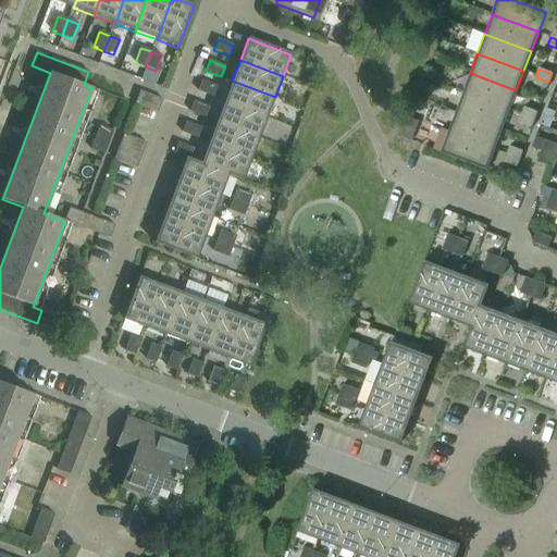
[(509,110),(516,90),(470,73),(462,93),(509,110)]
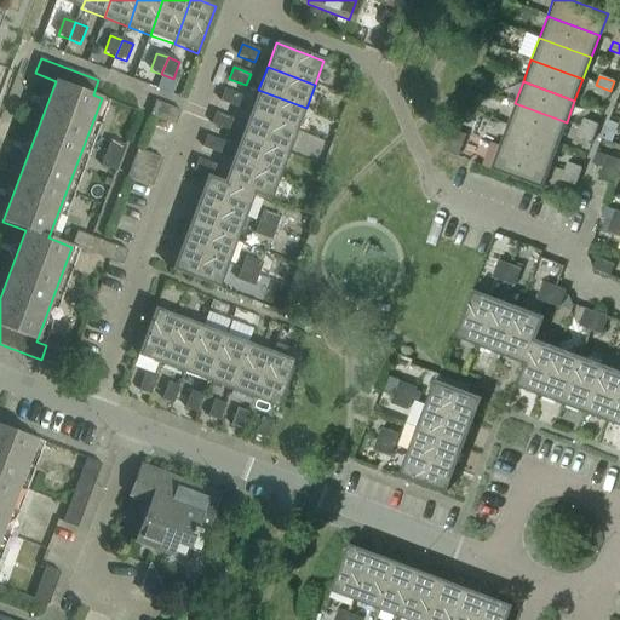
[(607,99),(610,91),(596,85),(593,93),(607,99)]
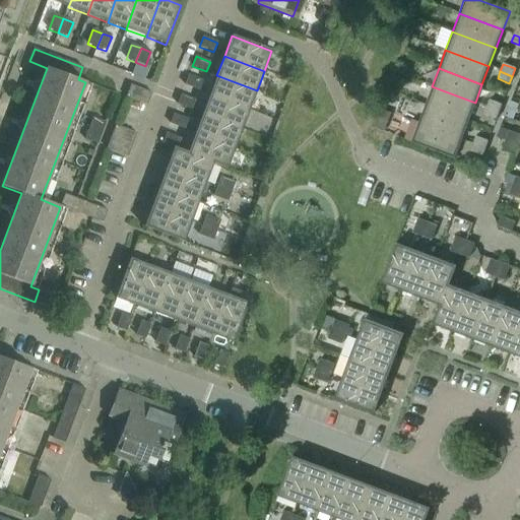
[(249,110),(257,90),(216,75),(209,94),(249,110)]
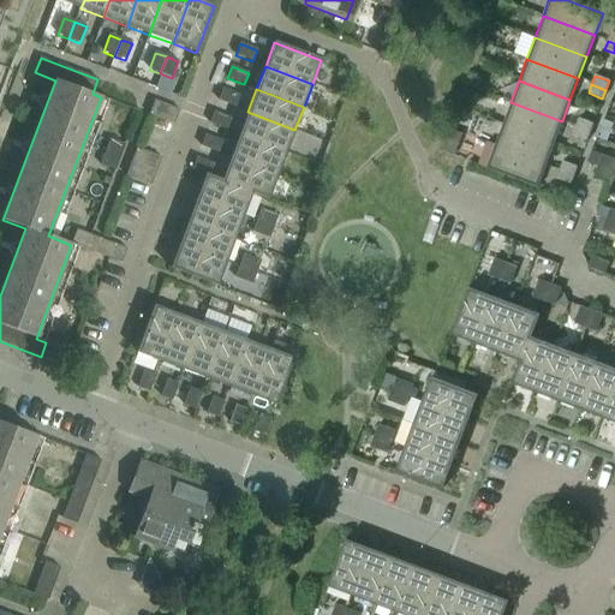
[(236,107),(239,96),(224,90),(219,101),(236,107)]
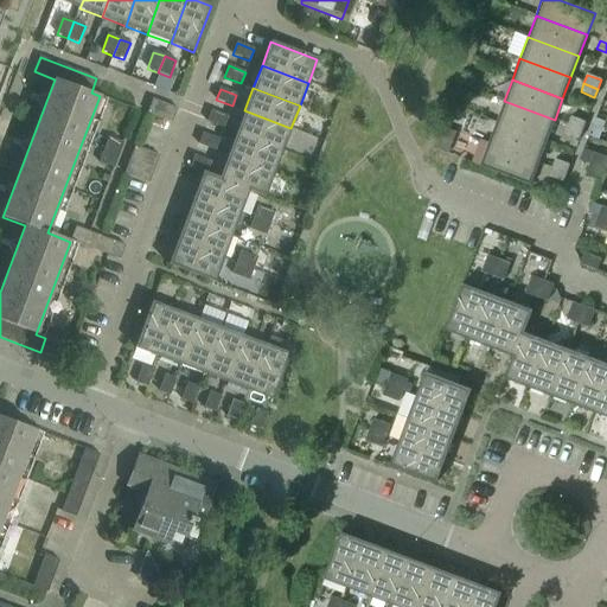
[(172,123),(177,109),(153,100),(147,114),(172,123)]
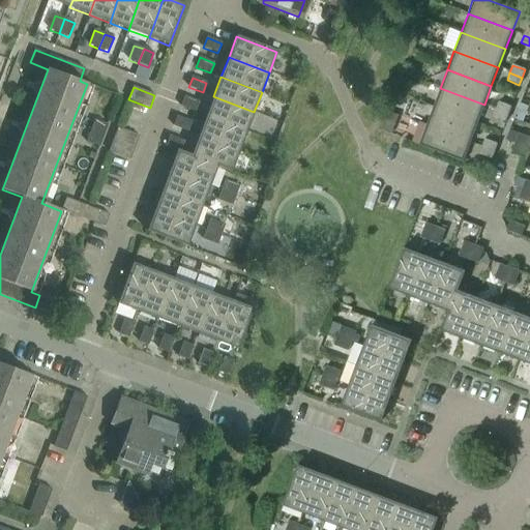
[(477,123),(484,105),(440,88),(433,107),(477,123)]
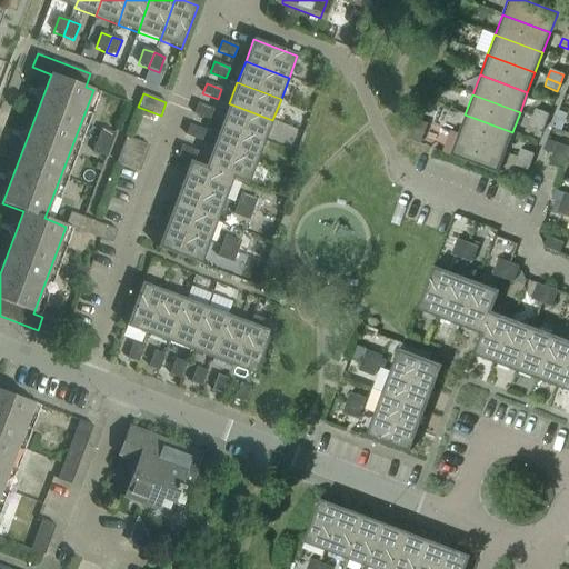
[(265,141),(272,120),(229,103),(221,125),(265,141)]
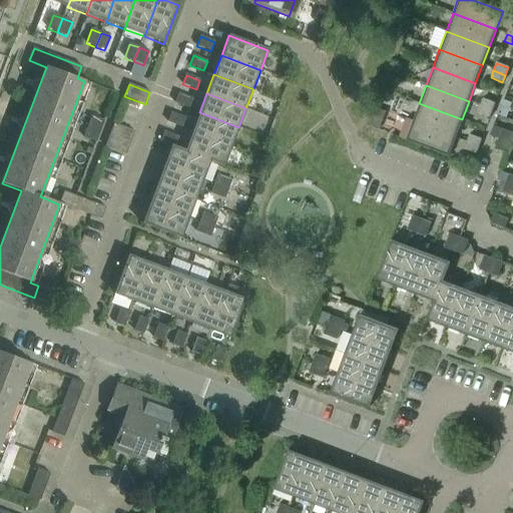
[(189,108),(192,99),(178,94),(175,103),(189,108)]
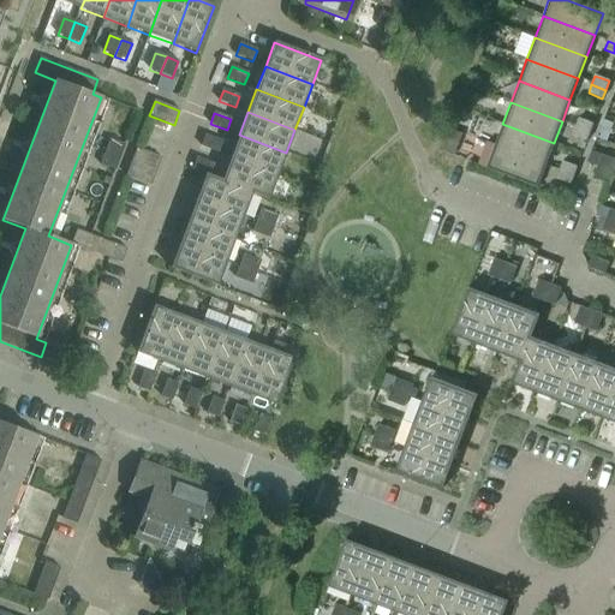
[(590,132),(592,124),(578,119),(575,127),(590,132)]
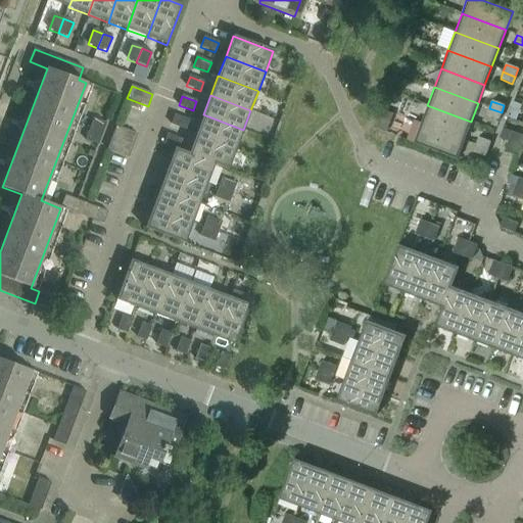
[(464,140),(471,122),(427,105),(420,124),(464,140)]
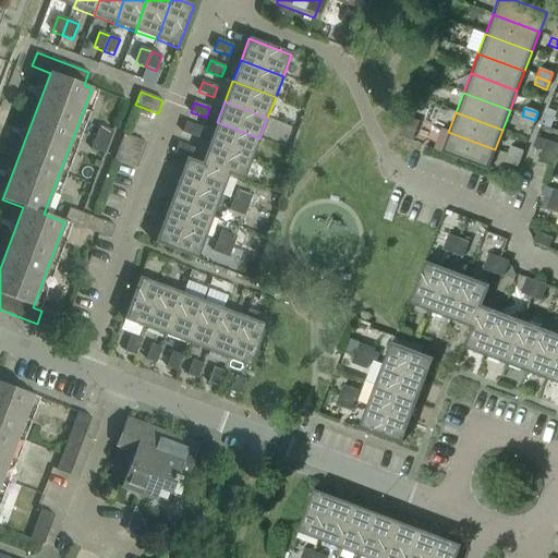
[(532,129),(535,120),(522,116),(519,123),(532,129)]
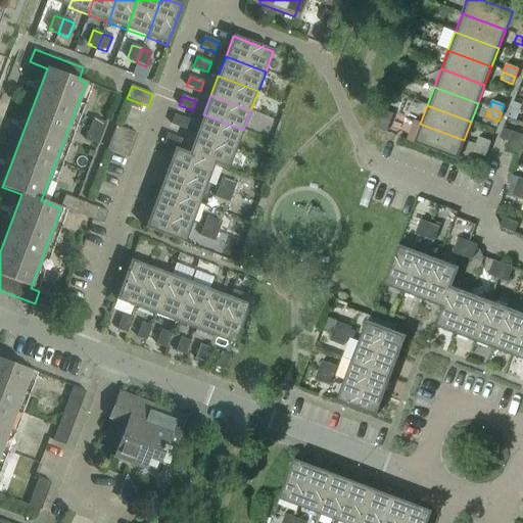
[(236,149),(243,130),(203,114),(196,135),(236,149)]
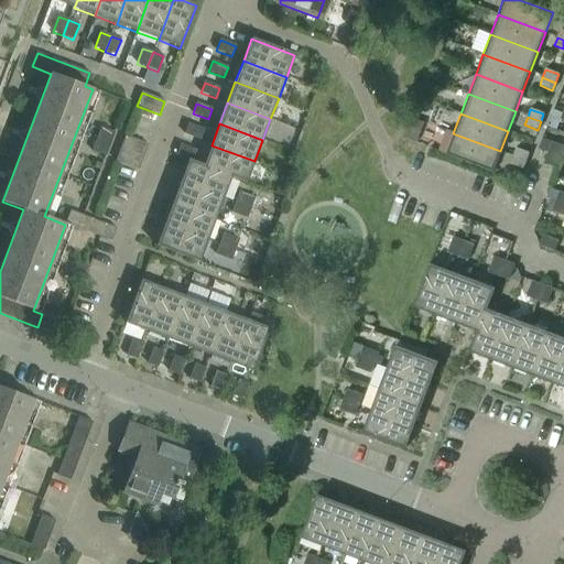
[(199,140),(204,130),(188,125),(185,134),(199,140)]
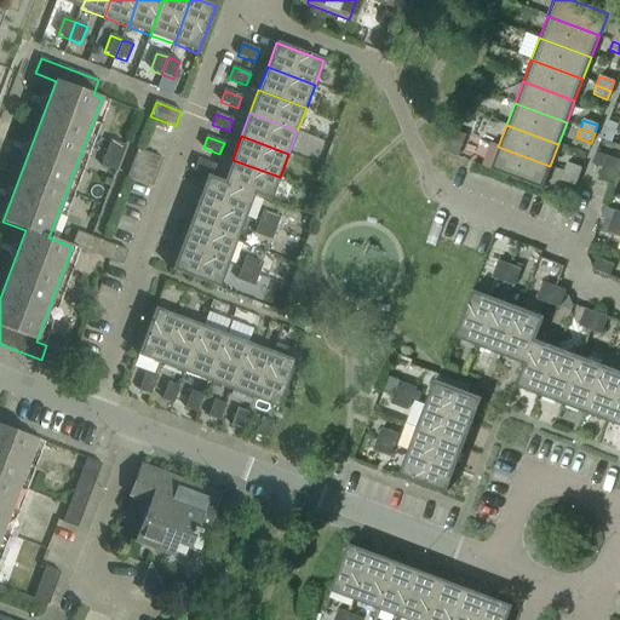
[(116,172),(126,147),(112,141),(102,167),(116,172)]
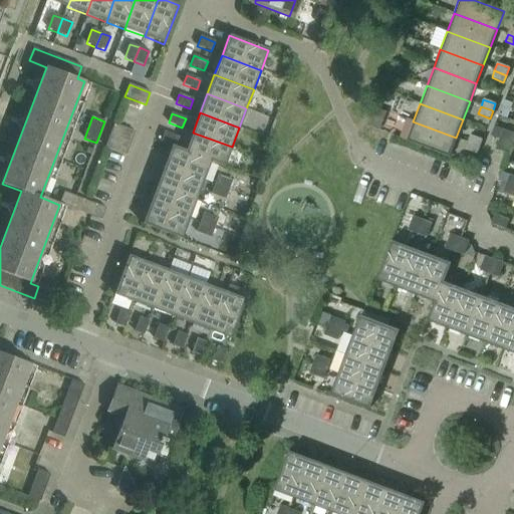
[(449,158),(456,138),(413,121),(406,141),(449,158)]
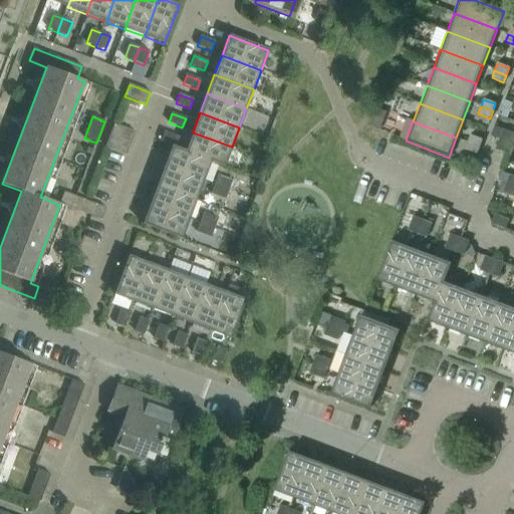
[(110,136),(131,144),(135,133),(114,124),(110,136)]
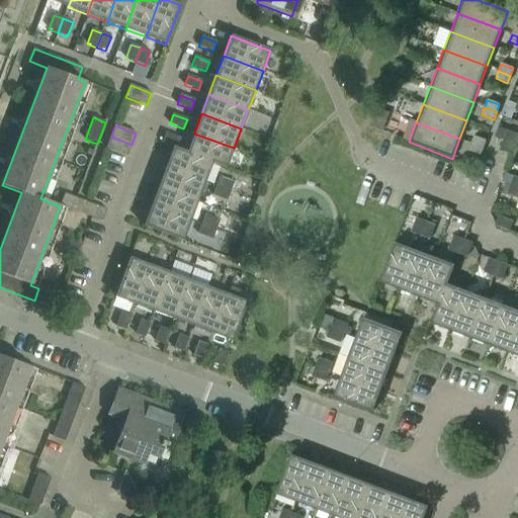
[(517,146),(517,141),(517,135),(506,131),(503,141),(517,146)]
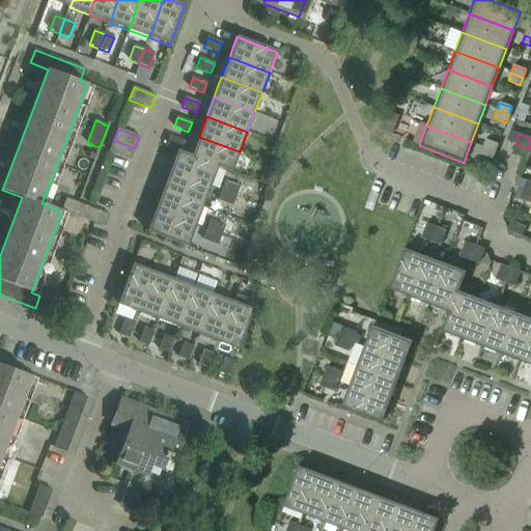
[(211,187),(218,167),(191,157),(192,156),(180,152),(185,142),(170,137),(166,146),(177,150),(169,172),(211,187)]
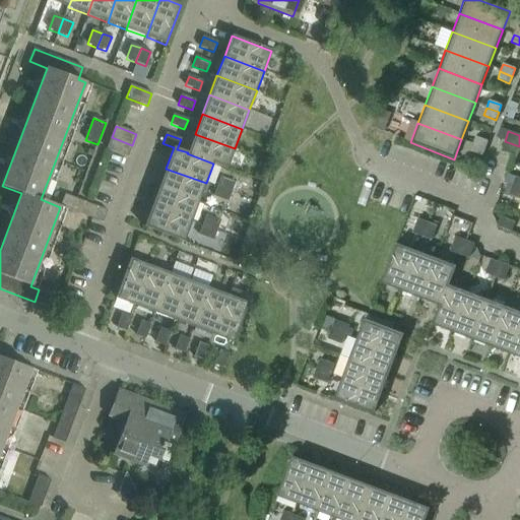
[(226,169),(235,148),(195,134),(188,152),(187,153),(213,164),(226,169)]
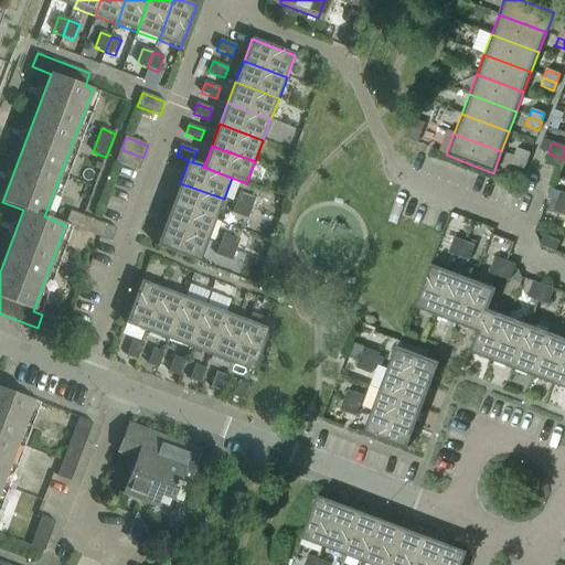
[(526,161),(530,153),(516,148),(513,157),(526,161)]
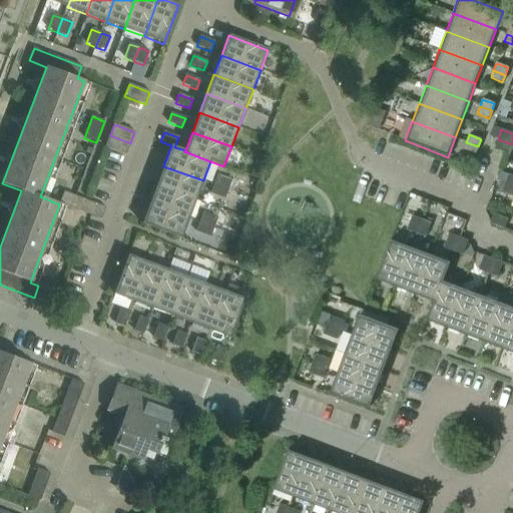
[(105,147),(109,148),(126,155),(130,143),(110,135),(105,147)]
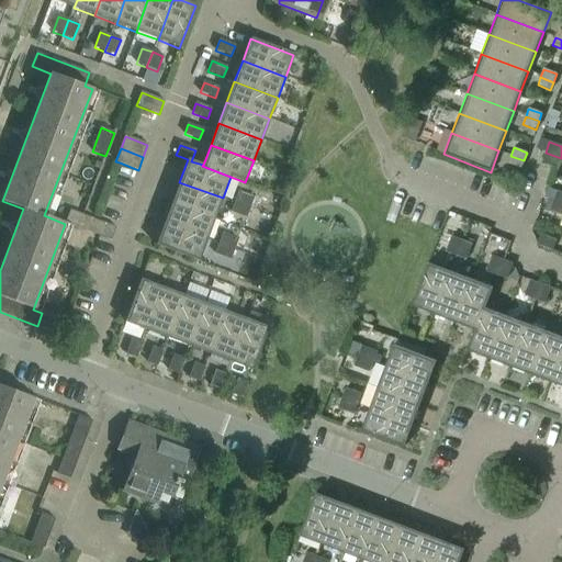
[(557,168),(561,158),(546,153),(541,163),(557,168)]
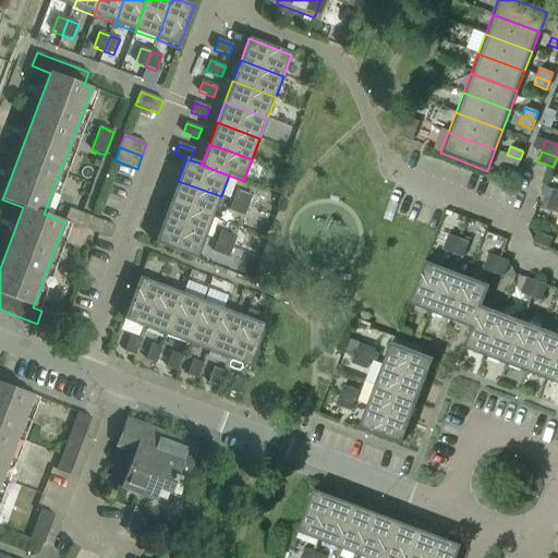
[(517,168),(520,159),(507,155),(504,162),(517,168)]
